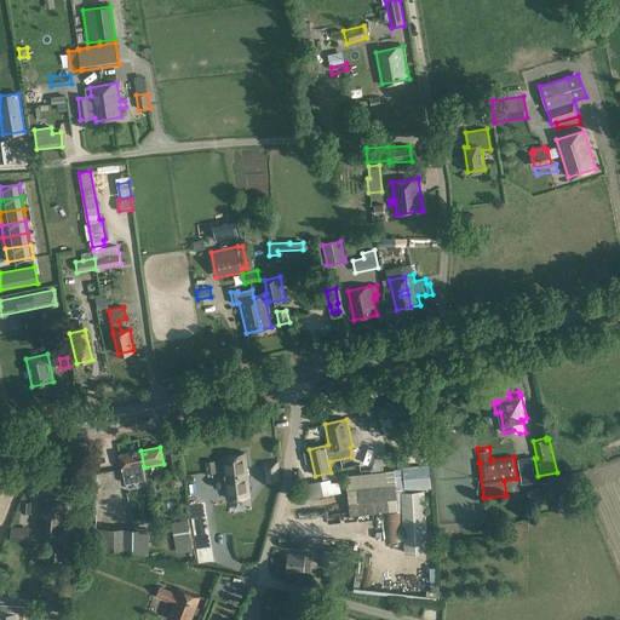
[(147,480),(144,468),(141,451),(119,455),(125,483),(147,480)]
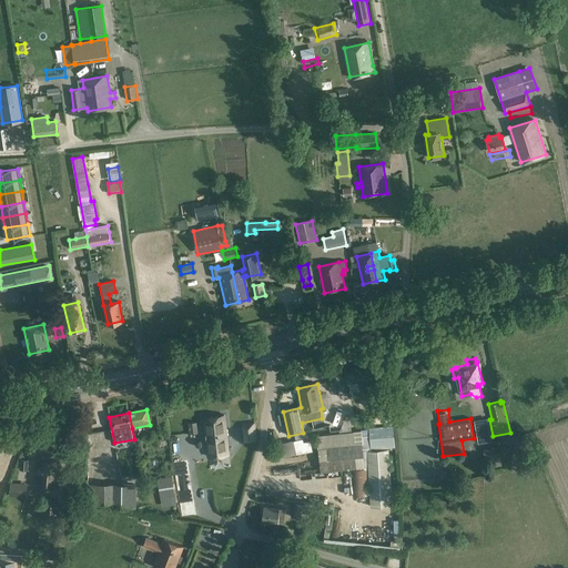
[(156,416),(159,434),(166,434),(164,415),(156,416)]
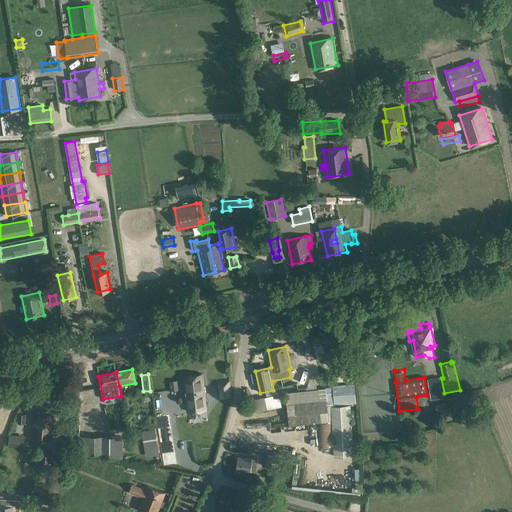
[(209,381),(203,382),(202,375),(184,377),(186,403),(205,401),(204,390),(209,389),(209,381)]
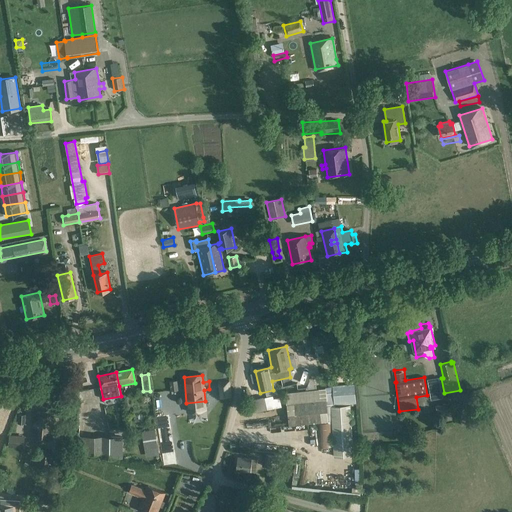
[(427,379),(431,400),(442,398),(439,377),(427,379)]
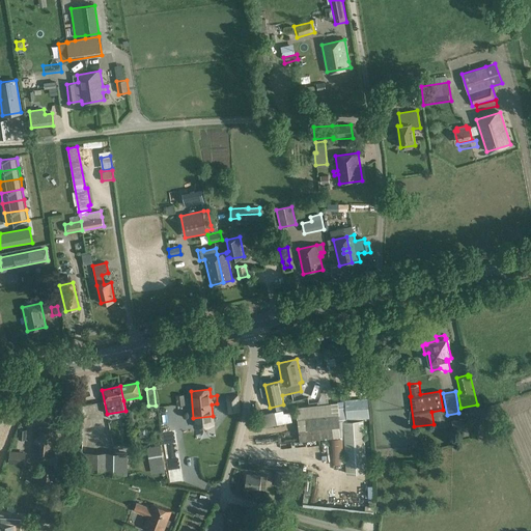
[(177,406),(185,404),(184,393),(176,394),(177,406)]
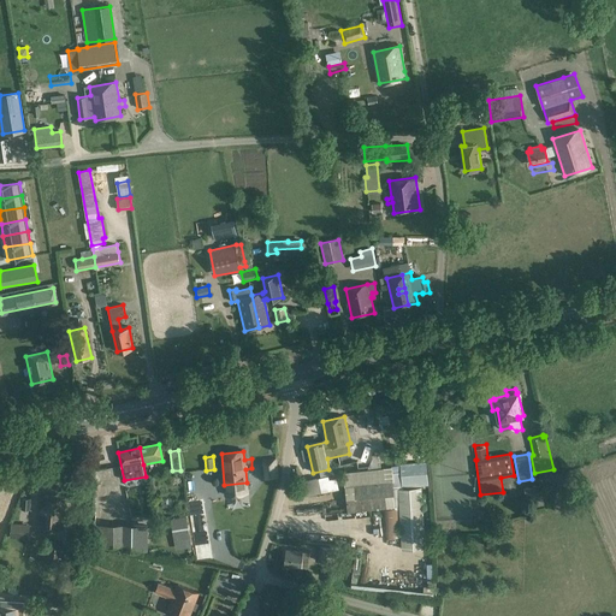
[(279,479),(277,458),(264,460),(265,481),(279,479)]
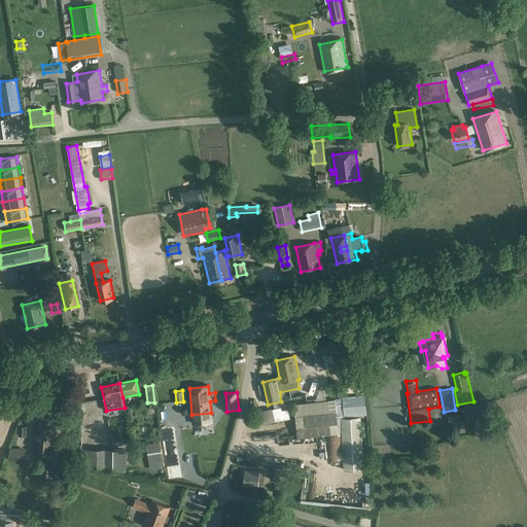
[(344,416),(365,415),(364,395),(343,396),(344,416)]
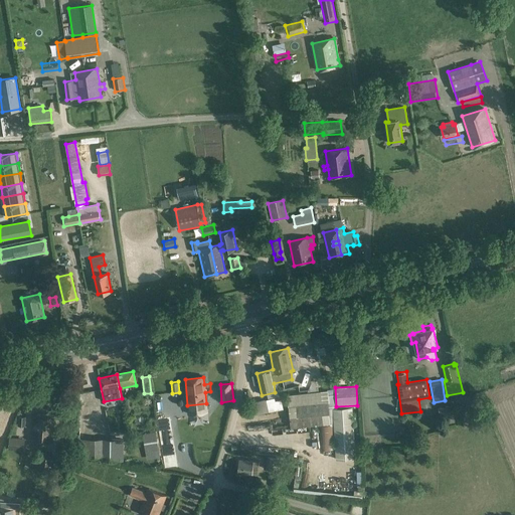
[(321,391),(287,394),(291,427),(330,423),(330,420),(331,420),(329,402),(327,402),(326,396),(321,396),(321,391)]
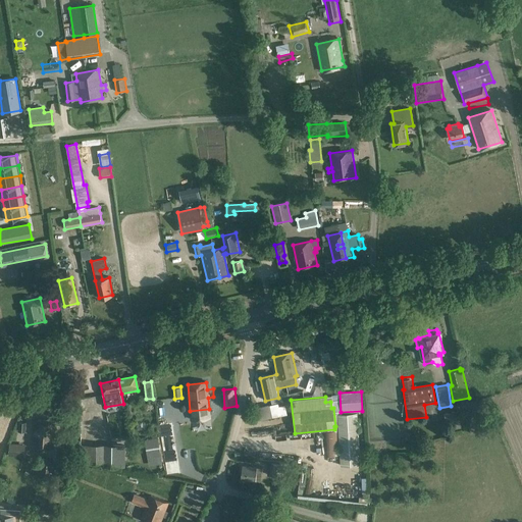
[(464,417),(457,419),(456,411),(445,413),(446,422),(452,421),(453,429),(462,428),(461,423),(465,422),(464,417)]
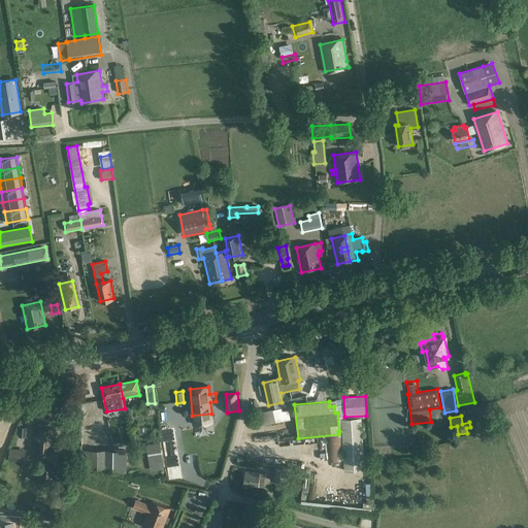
[(361,418),(341,419),(344,472),(364,471),(361,418)]
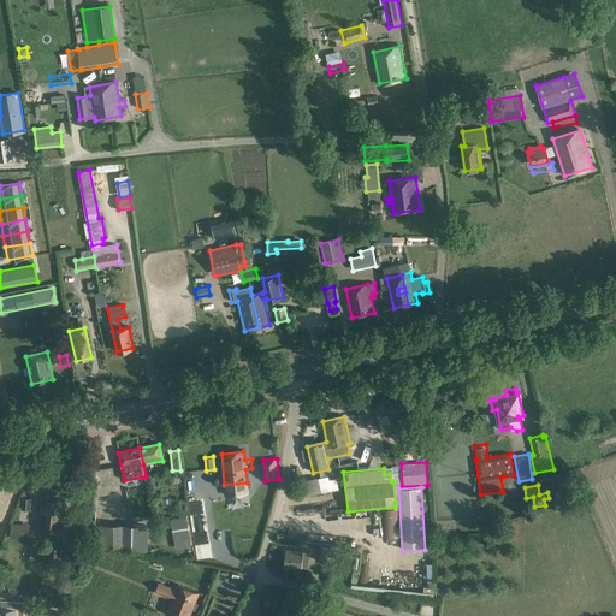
[(42,496),(40,527),(63,528),(65,497),(42,496)]
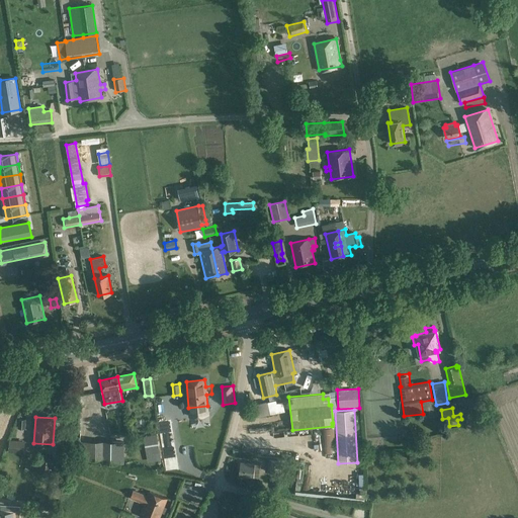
[(18,429),(25,429),(26,420),(19,419),(18,429)]
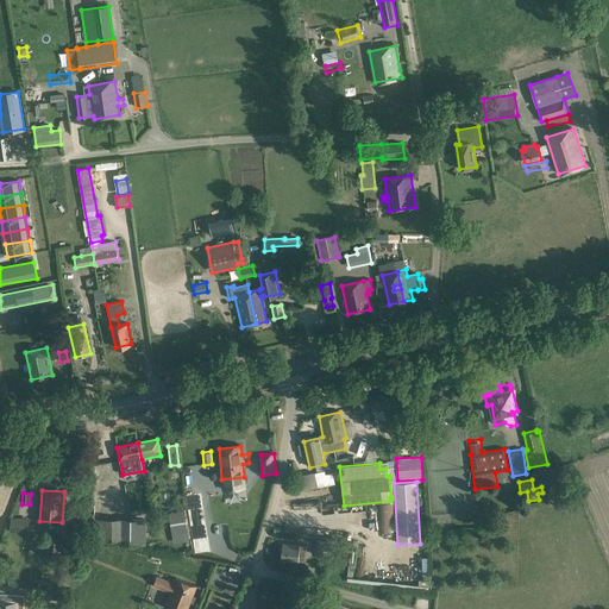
[(377,503),(378,532),(395,531),(394,502),(377,503)]
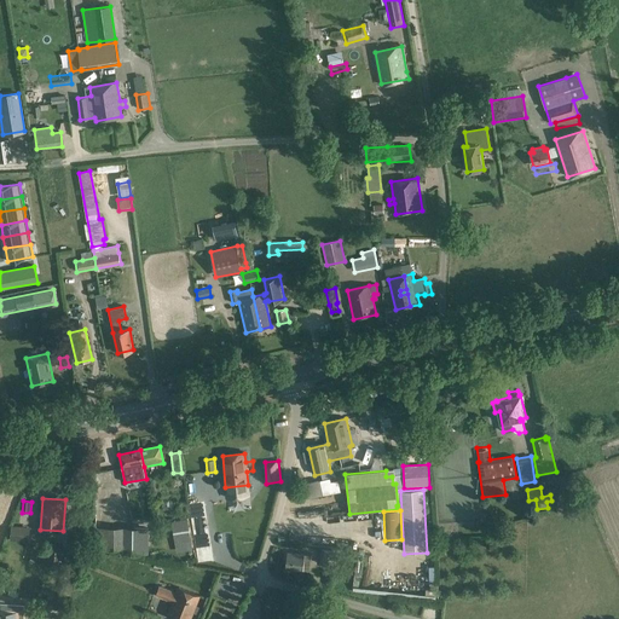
[(186,519),(172,521),(177,551),(191,549),(186,519)]
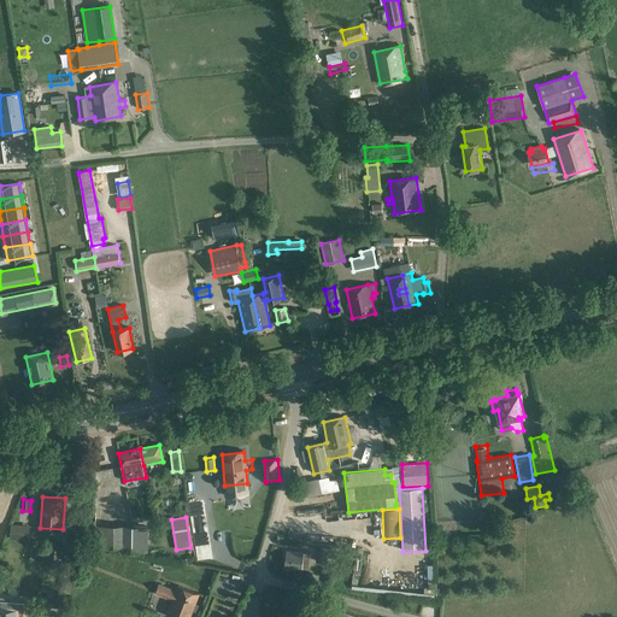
[(353,535),(368,535),(368,521),(352,522),(353,535)]
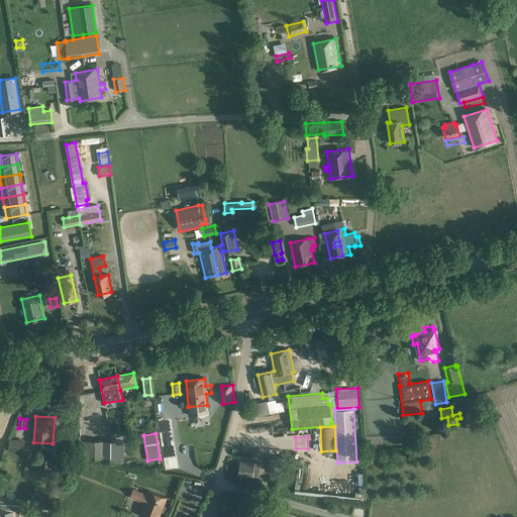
[(102,462),(124,462),(124,441),(80,440),(80,458),(102,459),(102,462)]
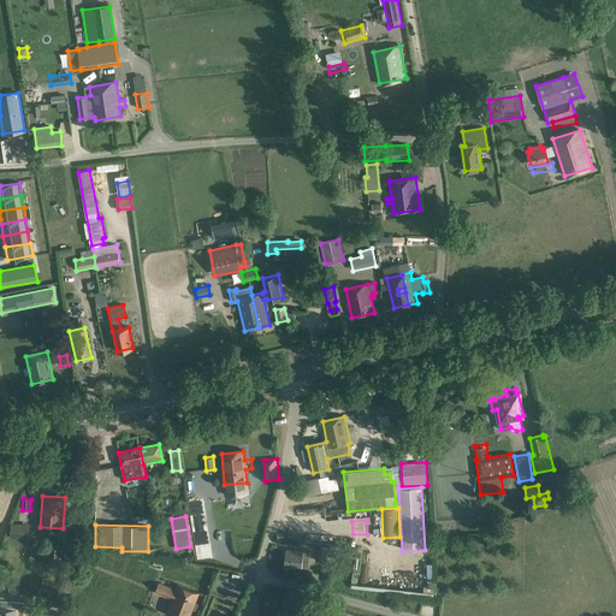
[(11,538),(28,539),(28,528),(11,527),(11,538)]
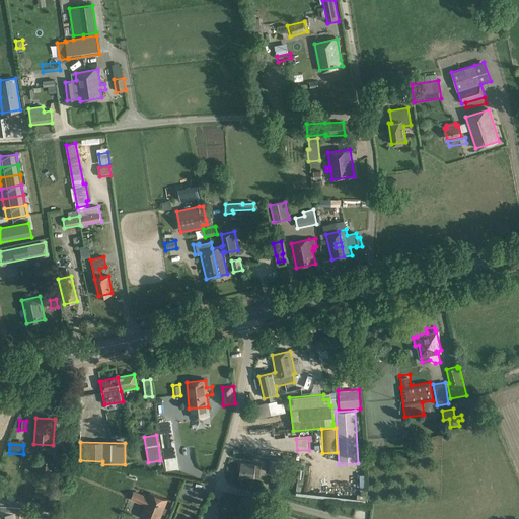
[(281,461),(269,460),(268,472),(280,474),(281,461)]
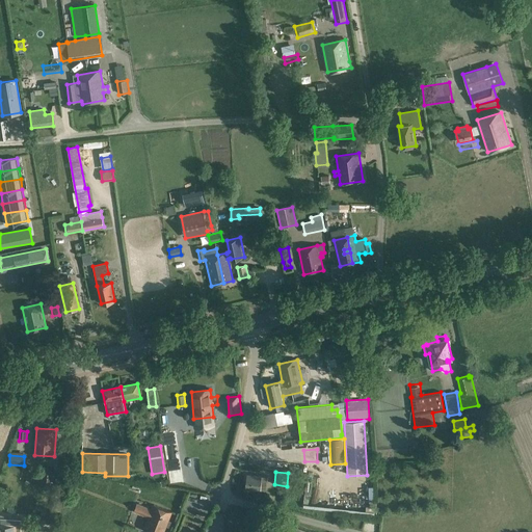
[(267,477),(246,475),(245,488),(265,490),(267,477)]
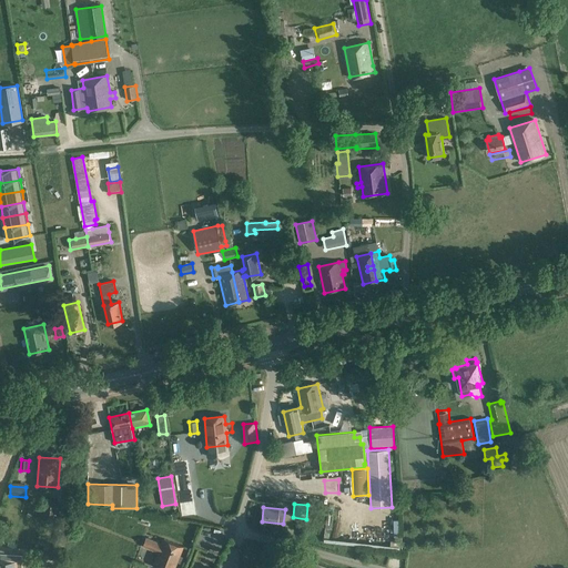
[(338,536),(340,546),(350,545),(348,536),(338,536)]
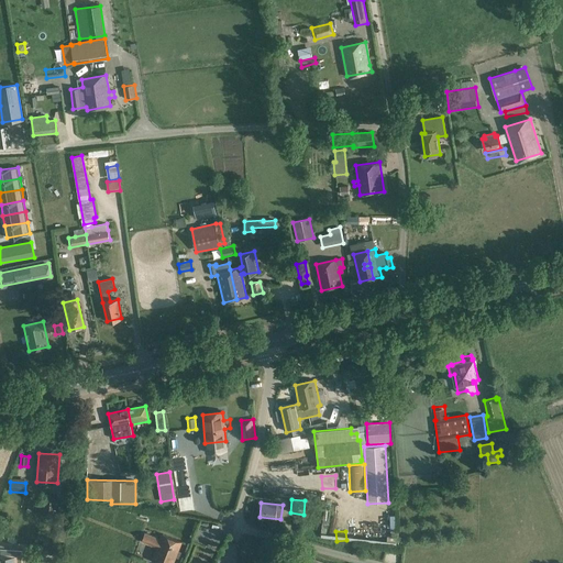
[(163,534),(161,539),(145,532),(141,541),(157,548),(152,561),(156,562),(173,562),(181,542),(163,534)]
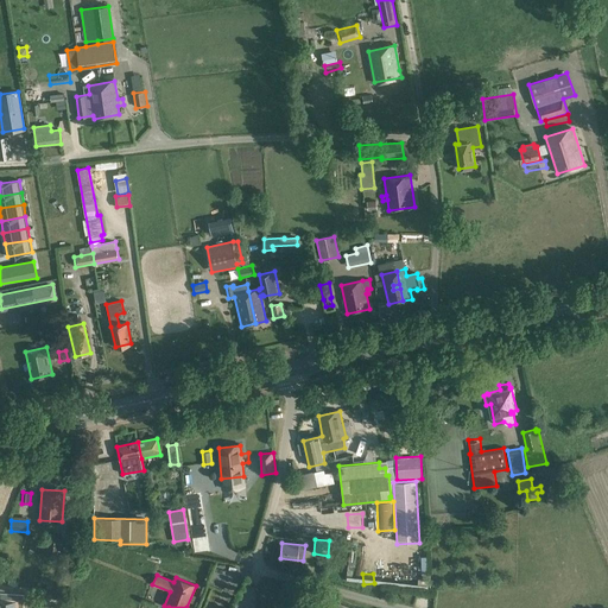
[(14,607),(24,607),(25,593),(14,593),(14,594),(4,593),(4,597),(2,596),(2,597),(0,596),(0,607),(14,607)]
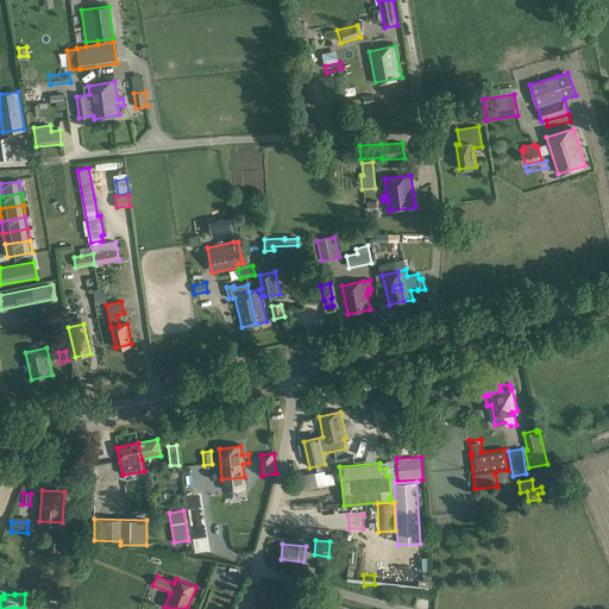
[(46,608),(54,608),(55,608),(60,597),(54,594),(46,608)]
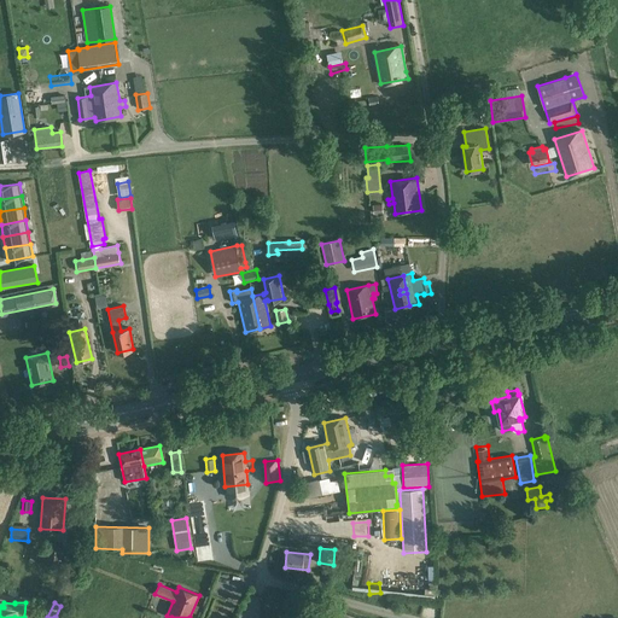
[(326,617),(356,617),(339,612),(339,610),(330,607),(326,617)]
